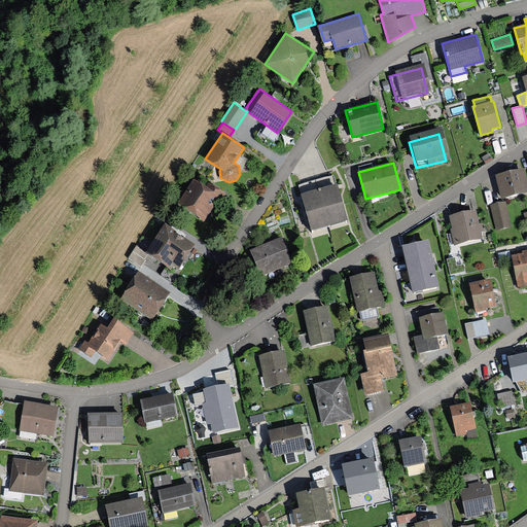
[(526,176),(525,168),(496,174),(501,200),(526,192),(526,176)]
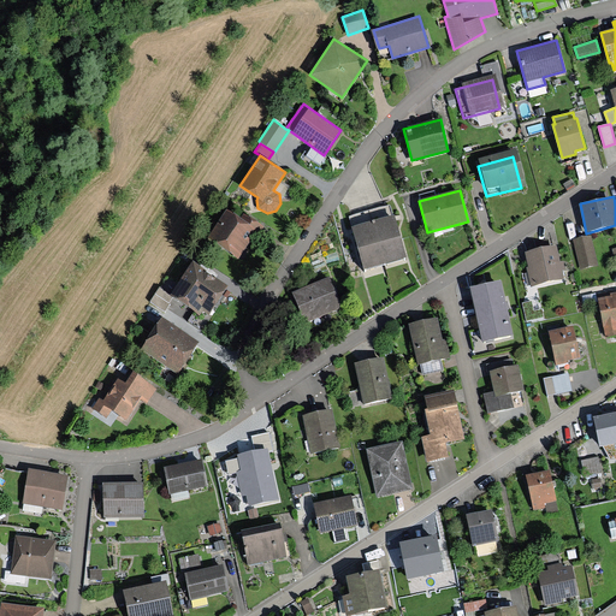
[(395,214),(392,215),(390,206),(350,217),(353,226),(351,226),(363,270),(407,258),(395,214)]
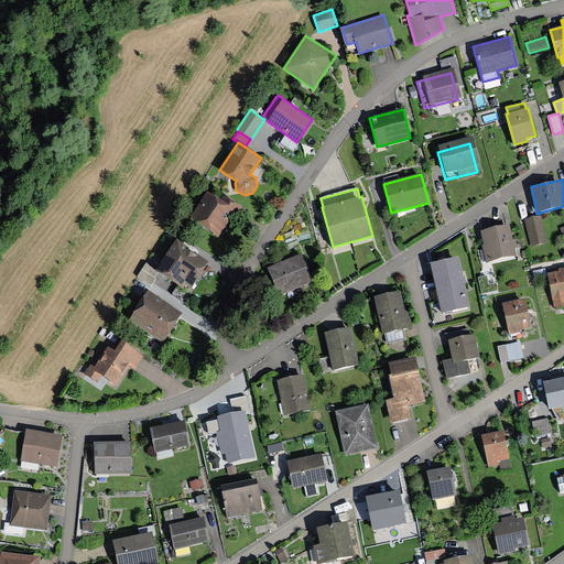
[(190,218),(218,237),(232,216),(237,219),(243,208),(224,195),(220,199),(208,191),(190,218)]
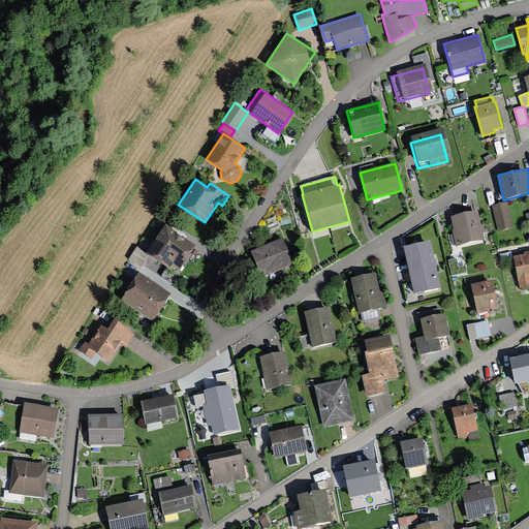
[(507,201),(492,206),(498,231),(514,228),(507,201)]
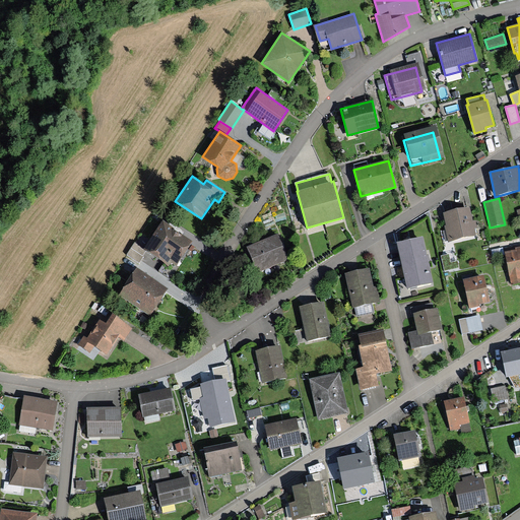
[(469,206),(443,212),(446,224),(445,225),(449,242),(476,235),(469,206)]
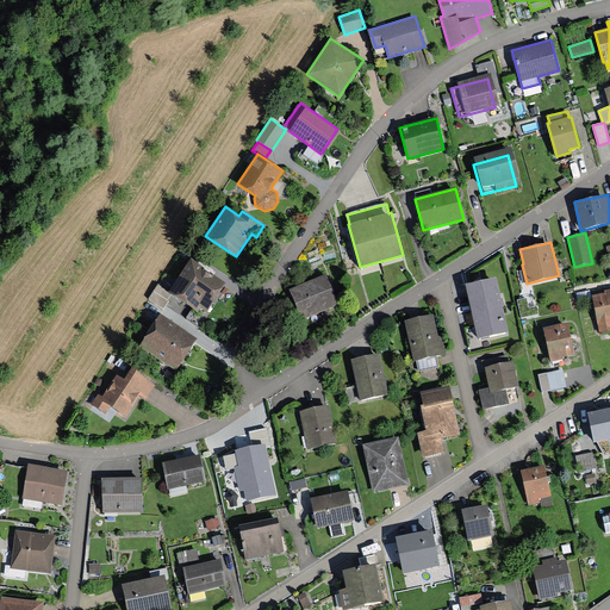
[(169,292),(172,293),(199,311),(201,307),(209,311),(228,282),(191,259),(169,292)]
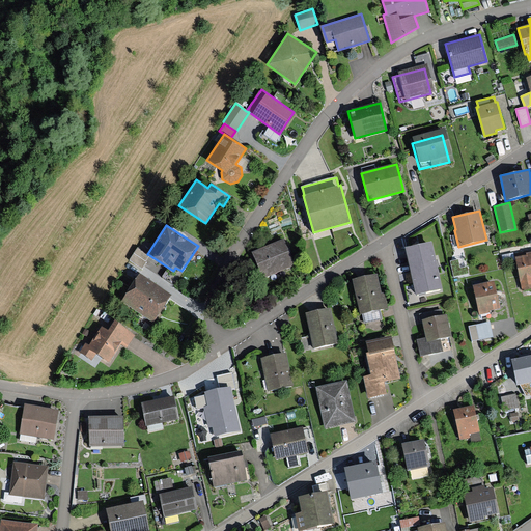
[(295,264),(283,239),(252,252),(263,278),(295,264)]
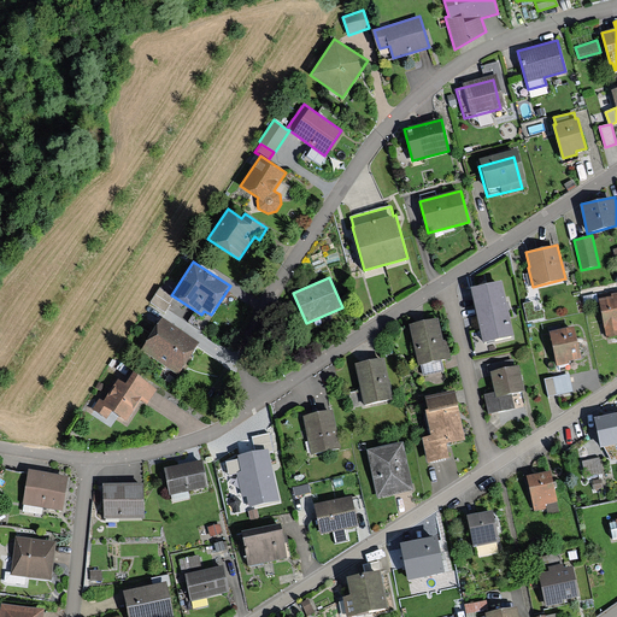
[(501,282),(472,289),(485,345),(515,338),(501,282)]
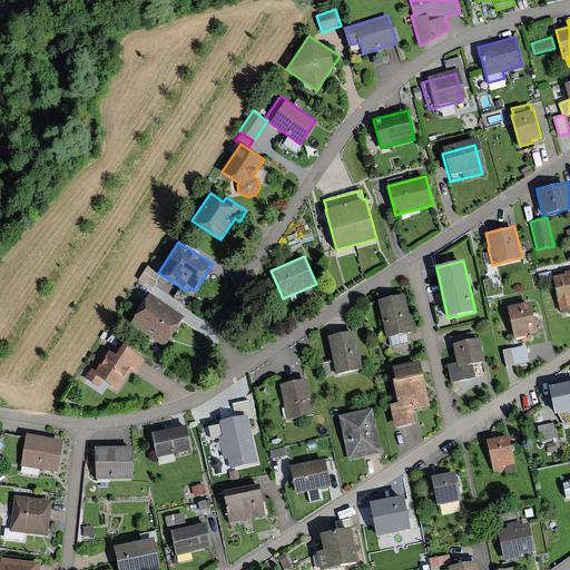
[(158,273),(147,266),(139,278),(153,288),(157,282),(156,281),(160,274),(158,273)]
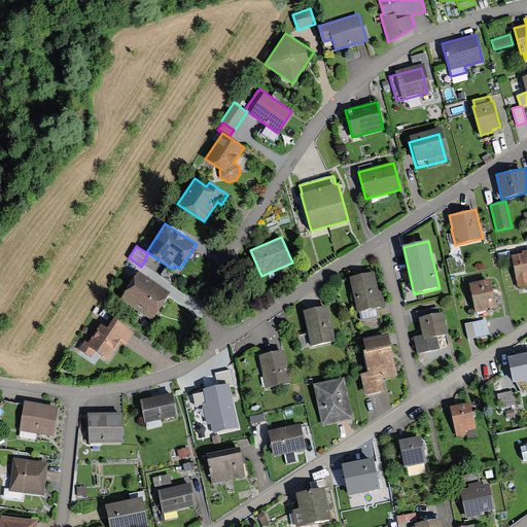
[(510,251),(497,254),(499,264),(512,261),(510,251)]
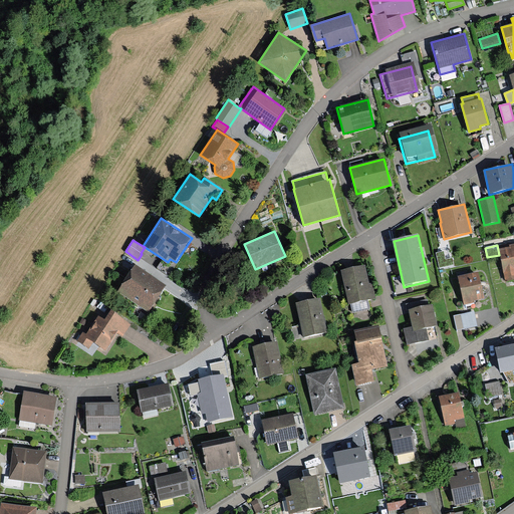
[(513,246),(499,249),(505,281),(513,279),(513,246)]
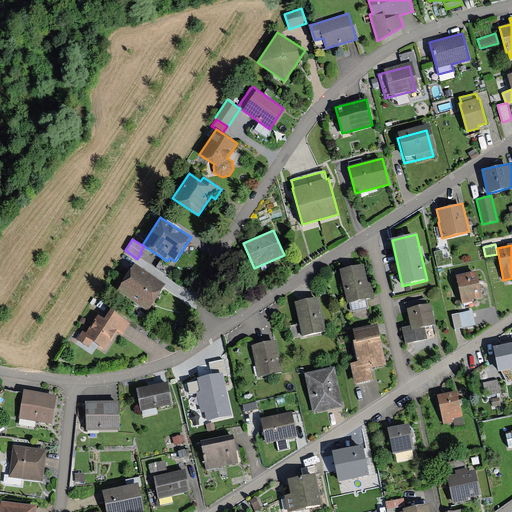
[(442,250),(434,252),(438,267),(452,264),(450,257),(444,258),(442,250)]
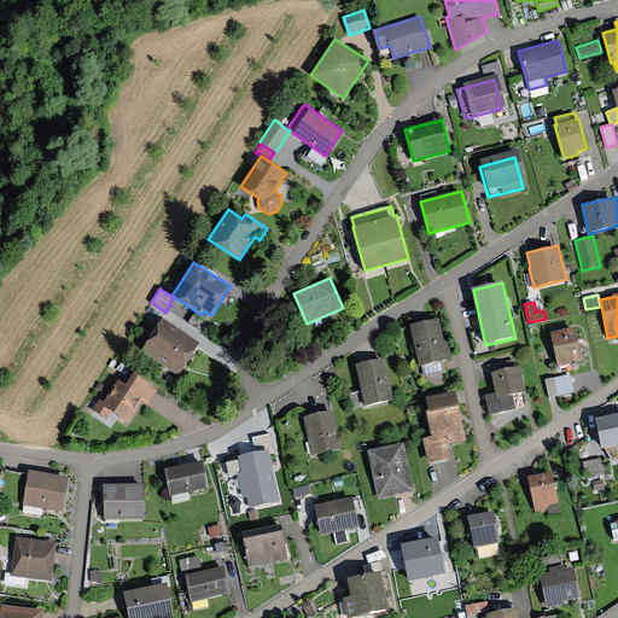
[(141,351),(179,375),(202,343),(164,318),(141,351)]
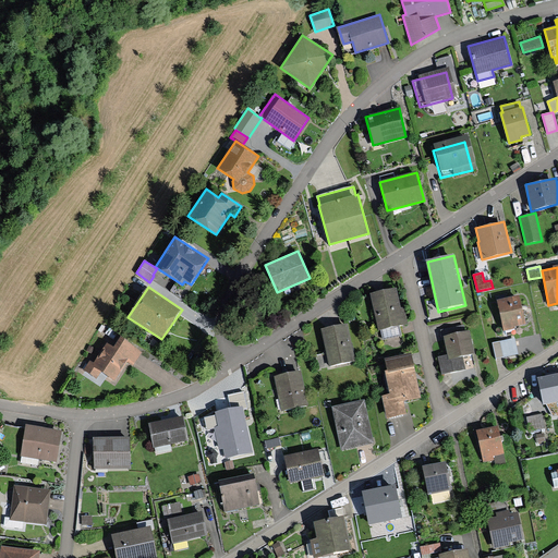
[(398,289),(371,294),(378,329),(380,329),(400,325),(409,324),(405,306),(401,307),(398,289)]
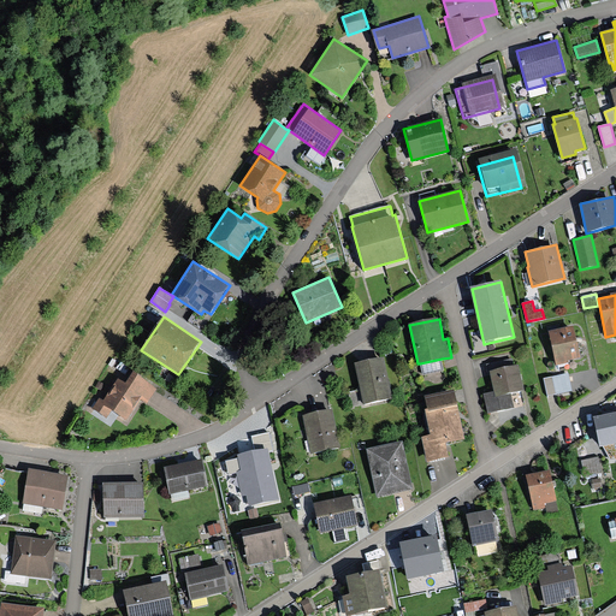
[(548,330),(556,366),(569,362),(568,360),(581,356),(573,325),(548,330)]
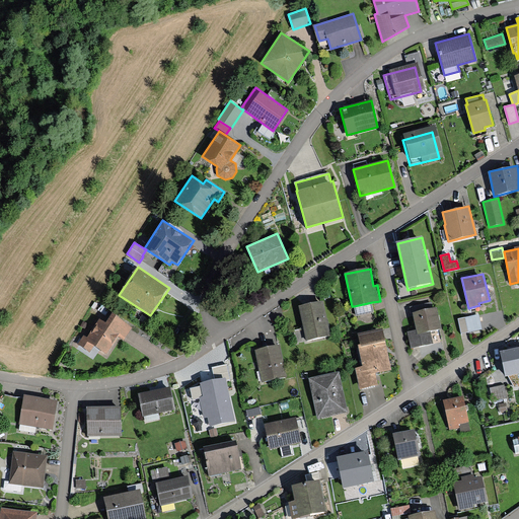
[(322,300),(299,305),(307,341),(331,335),(322,300)]
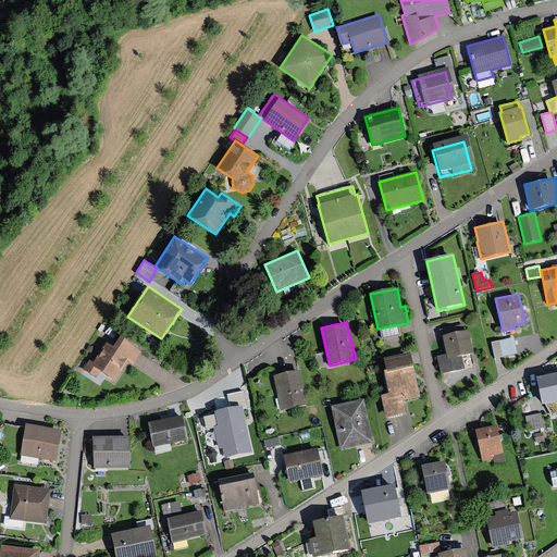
[(399,324),(380,329),(382,338),(401,334),(399,324)]
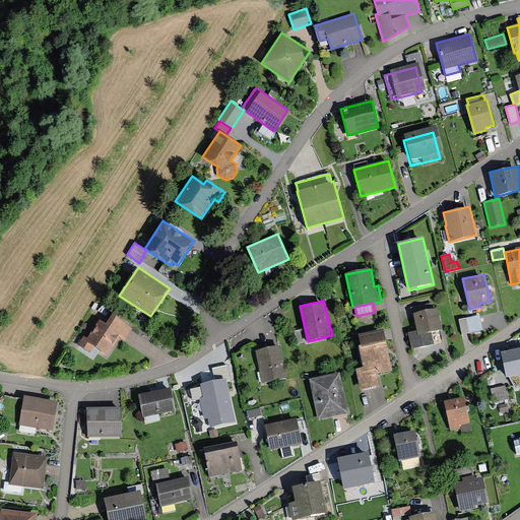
[(411,307),(413,314),(434,309),(432,303),(411,307)]
